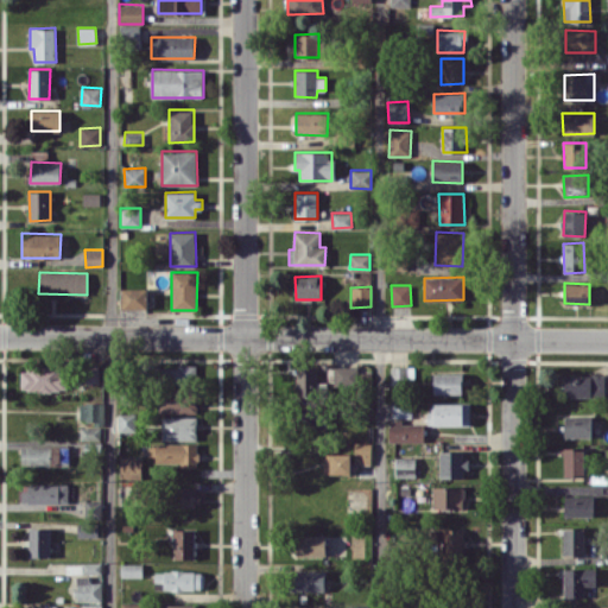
[(122,289),(122,308),(147,308),(147,287),(122,289)]
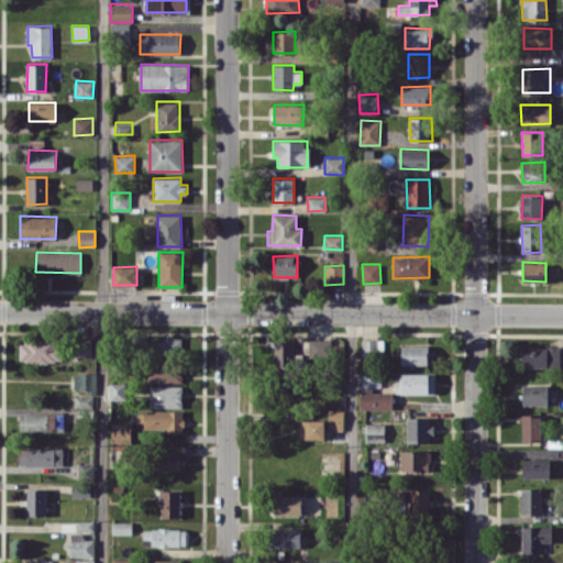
[(77,354),(92,354),(92,338),(77,338),(77,354)]
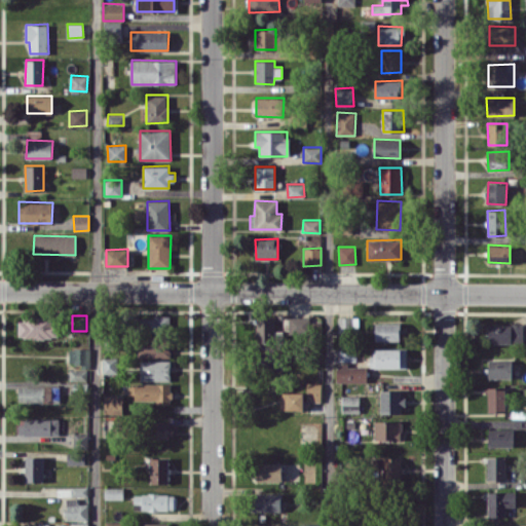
[(170,315),(143,315),(143,333),(170,332),(170,315)]
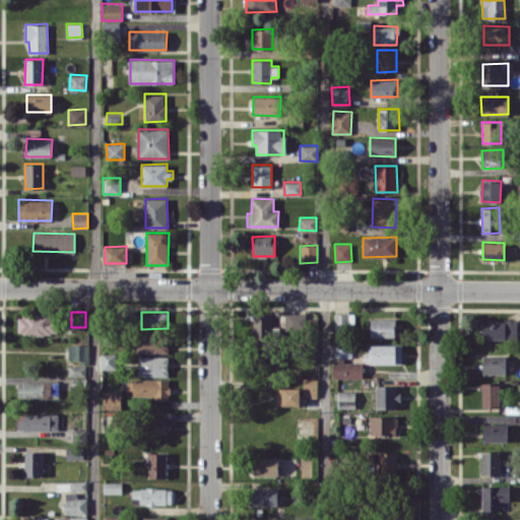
[(18,313),(18,333),(57,334),(57,314),(18,313)]
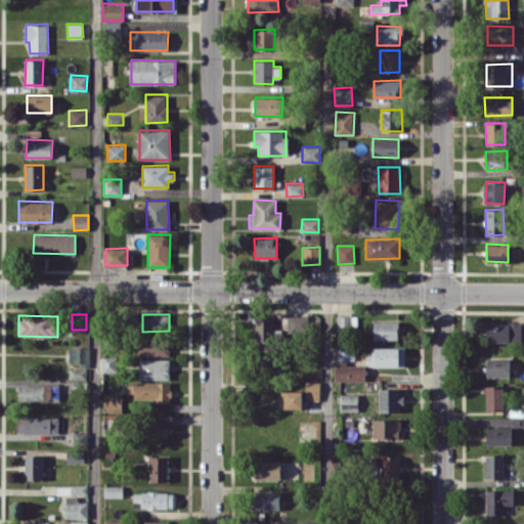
[(308,315),(288,315),(288,332),(309,332),(308,315)]
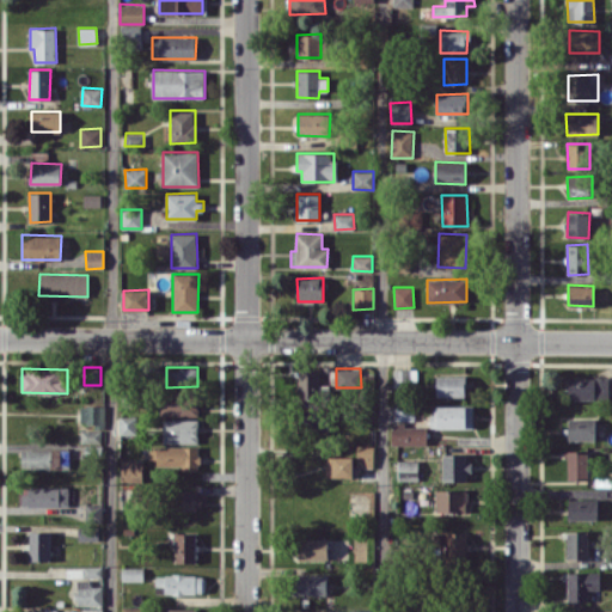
[(392,387),(417,387),(417,369),(393,368),(392,387)]
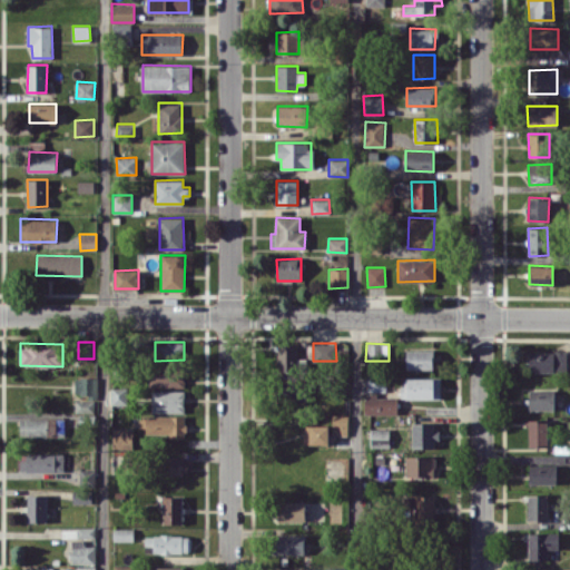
[(277,373),(297,372),(297,344),(277,344),(277,373)]
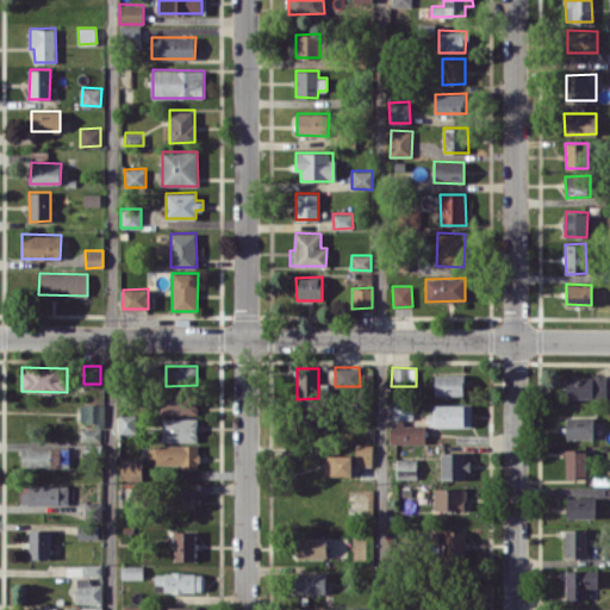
[(464,374),(435,374),(435,396),(464,394),(464,374)]
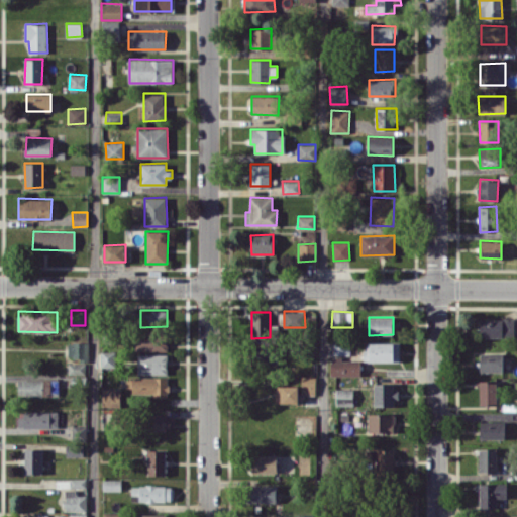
[(514,319),(481,318),(480,336),(513,337),(514,319)]
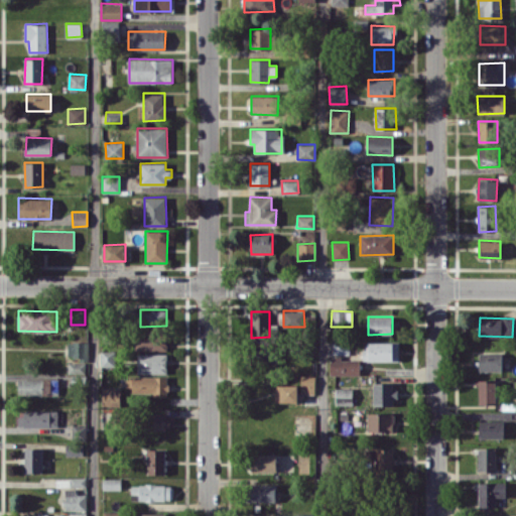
[(166,351),(166,332),(135,332),(134,350),(166,351)]
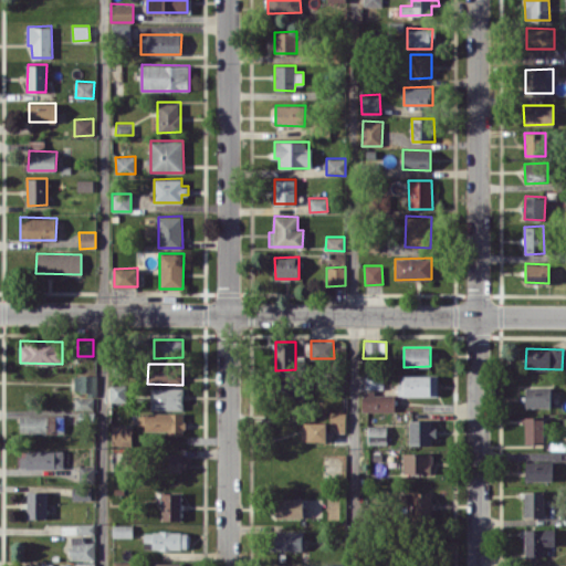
[(75,375),(74,392),(96,394),(96,375),(75,375)]
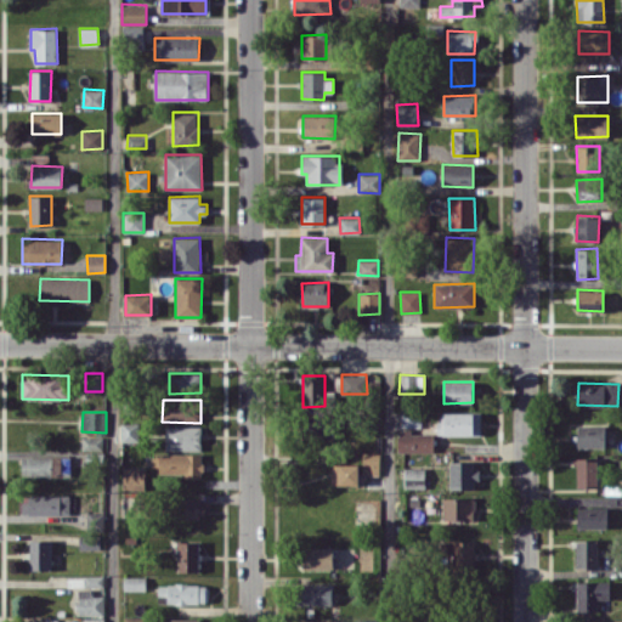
[(402,427),(420,427),(420,412),(402,412),(402,427)]
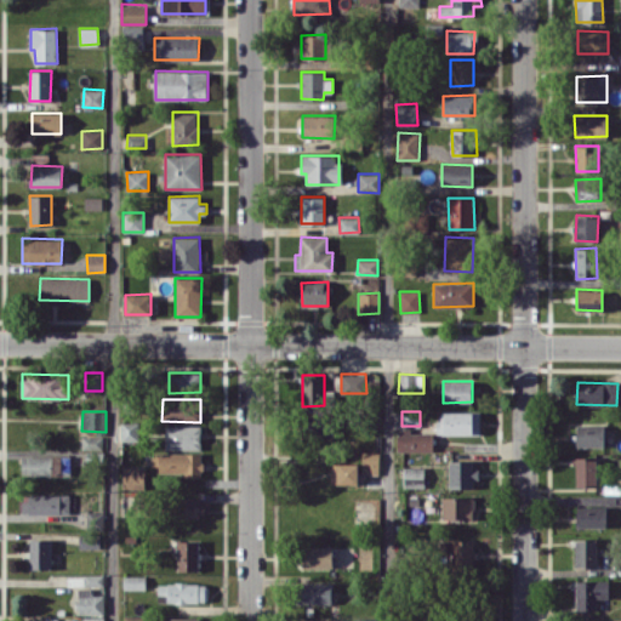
[(479,434),(480,411),(438,411),(438,434),(479,434)]
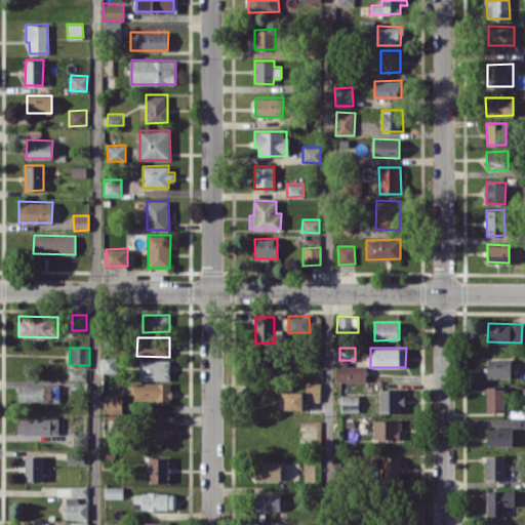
[(103,372),(119,372),(119,357),(103,357),(103,372)]
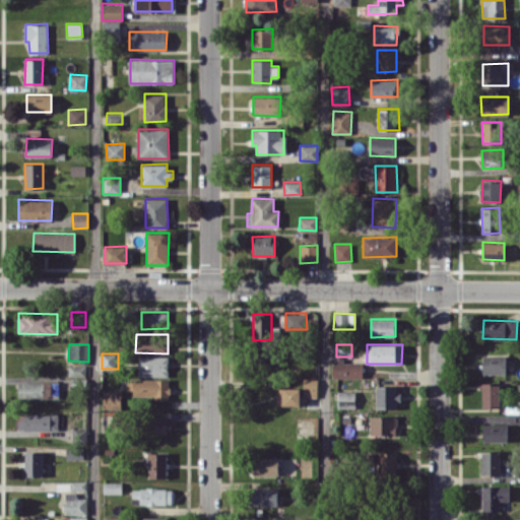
[(169,356),(138,355),(138,376),(168,377),(169,356)]
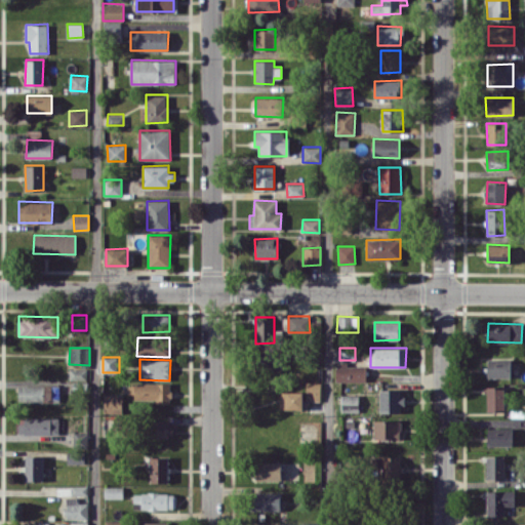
[(510,359),(487,359),(487,377),(511,377),(510,359)]
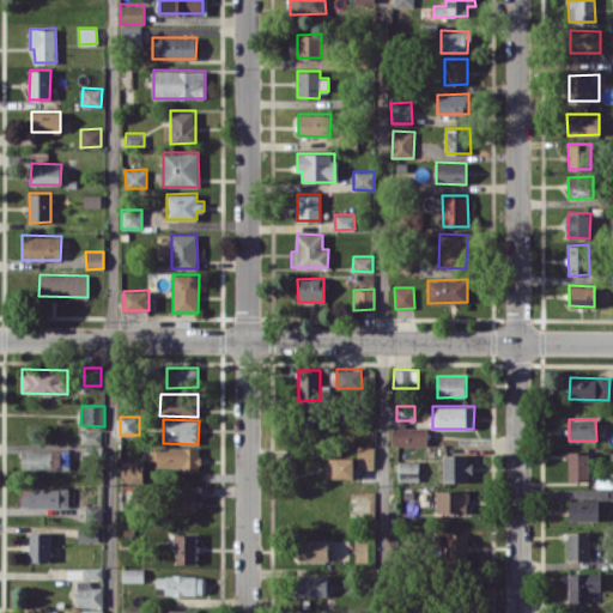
[(328,420),(308,420),(307,432),(328,434),(328,420)]
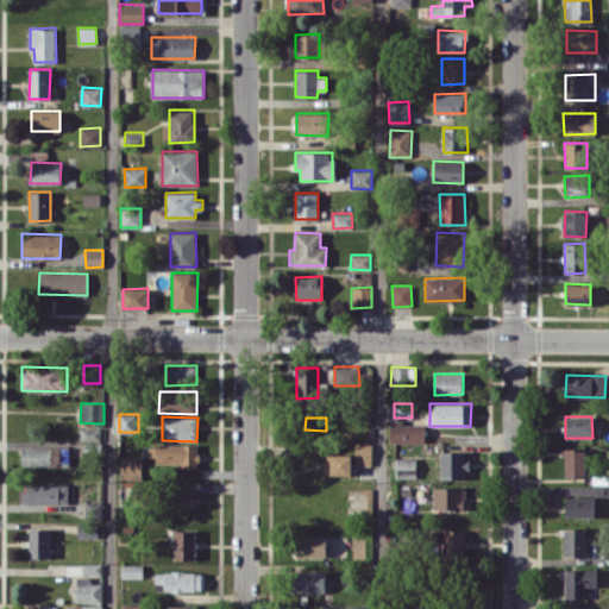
[(389,441),(425,443),(425,424),(389,422),(389,441)]
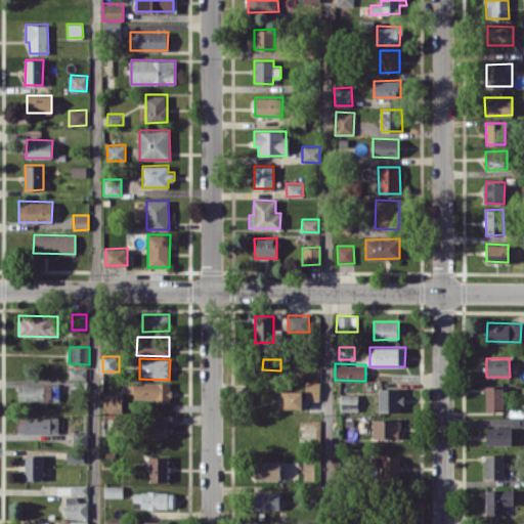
[(73,391),(72,380),(59,380),(60,392),(73,391)]
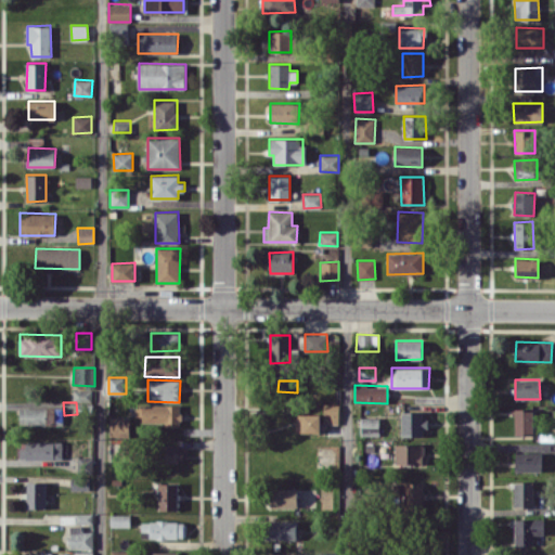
[(323,424),(338,424),(338,403),(323,403),(323,424)]
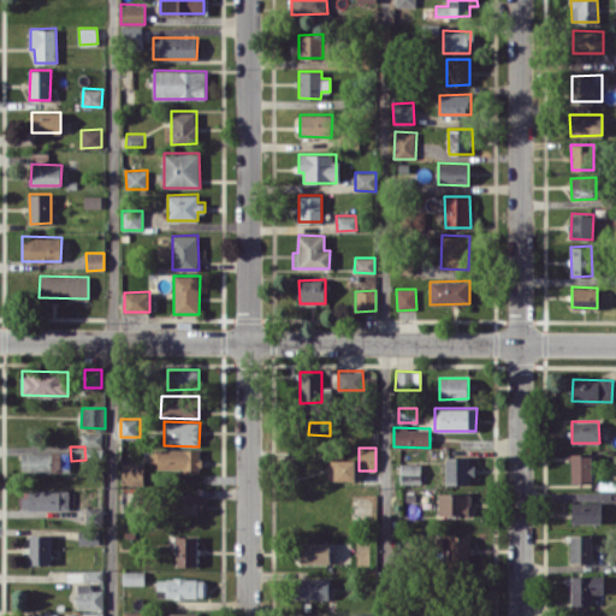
[(200,471),(200,449),(158,449),(158,471),(200,471)]
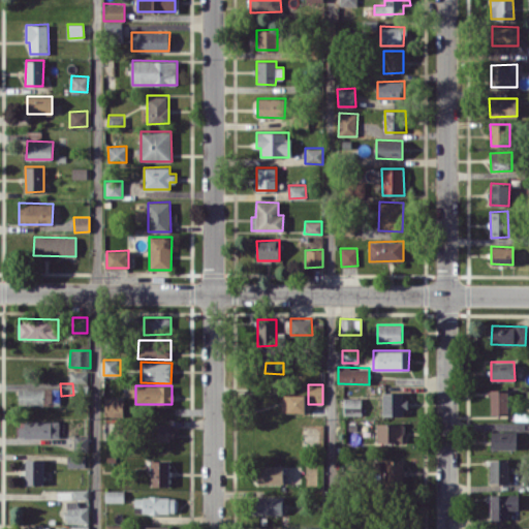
[(19,404),(61,405),(61,387),(19,387),(19,404)]
